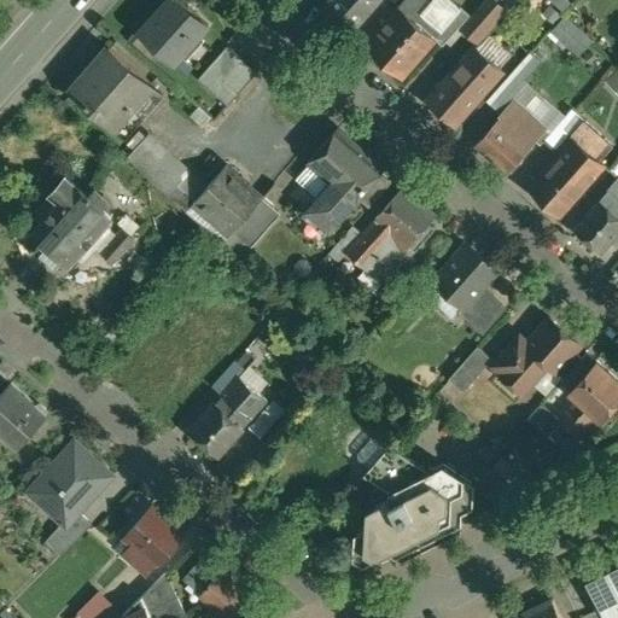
[(210,24),(184,0),(167,0),(140,29),(176,62),(210,24)]
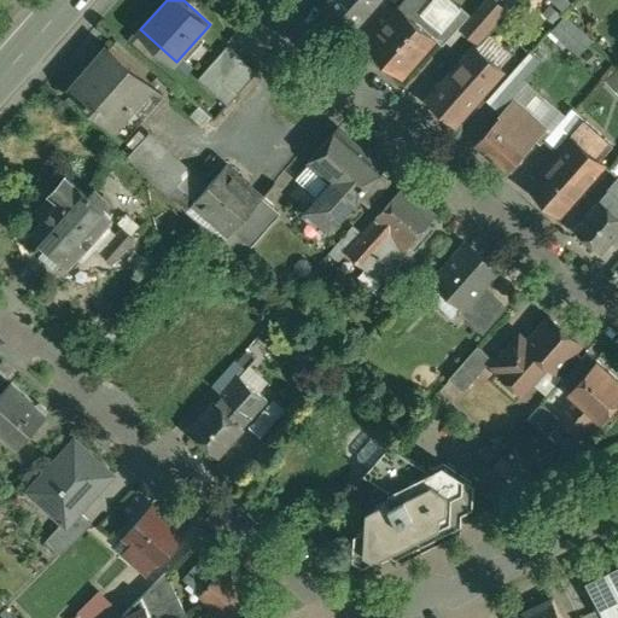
[(328,0),(324,6),(353,30),(369,11),(367,10),(375,0),(328,0)]
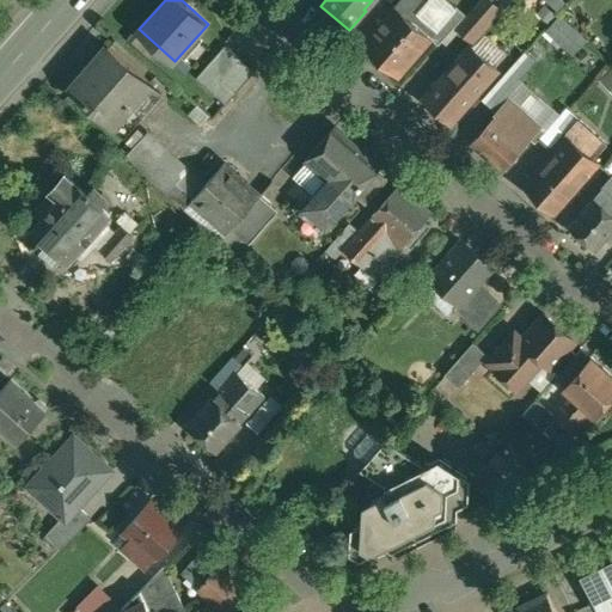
[(422,0),(403,0),(365,44),(399,77),(433,38),(432,37),(414,22),(428,5),(422,0)]
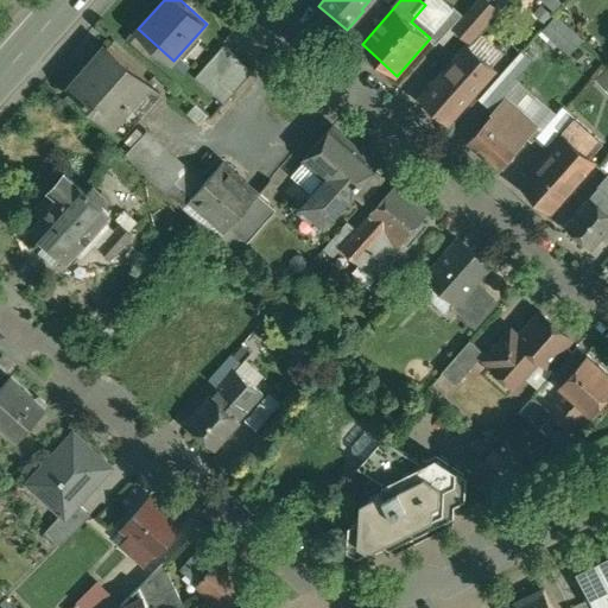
[(487,0),(475,0),(462,16),(454,26),(472,42),(499,11),(487,0)]
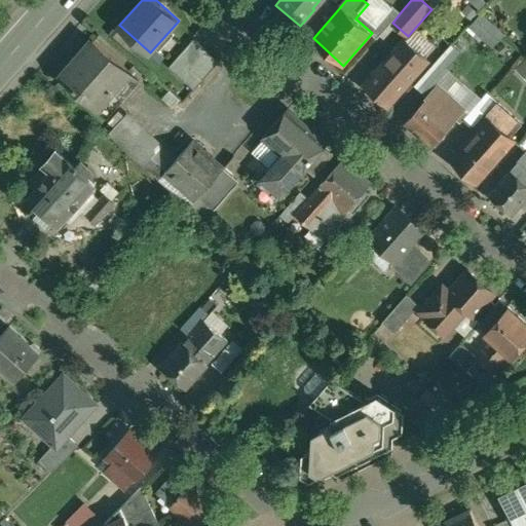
[(421,0),(431,9),(440,0),(421,0)]
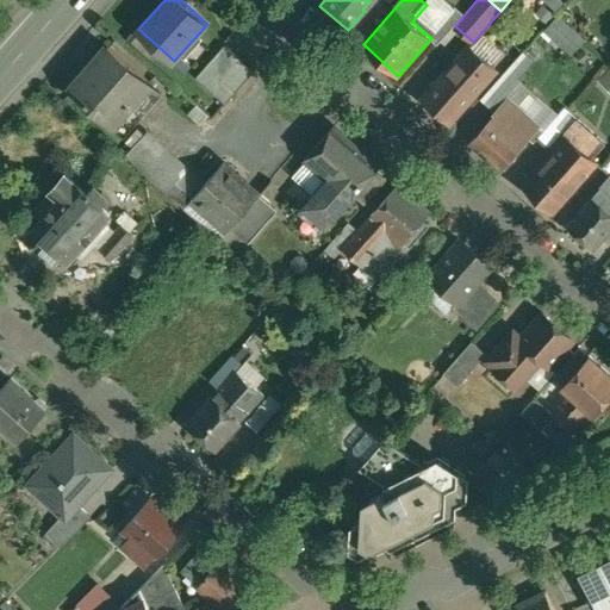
[(454,8),(430,37),(431,38),(434,36),(441,42),(455,26),(464,16),(454,8)]
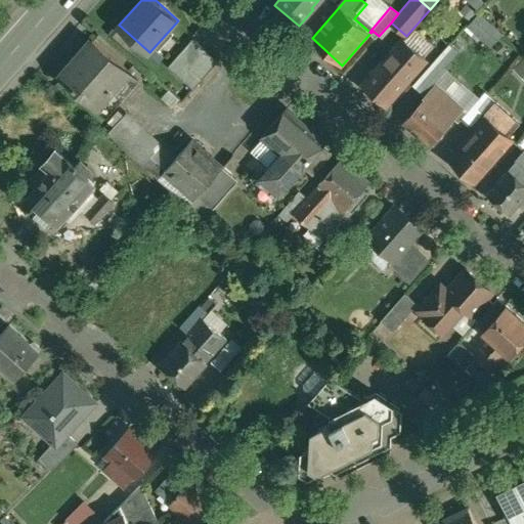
[(503,35),(480,14),(470,26),(482,37),(492,27),(501,35),(497,40),(503,35)]
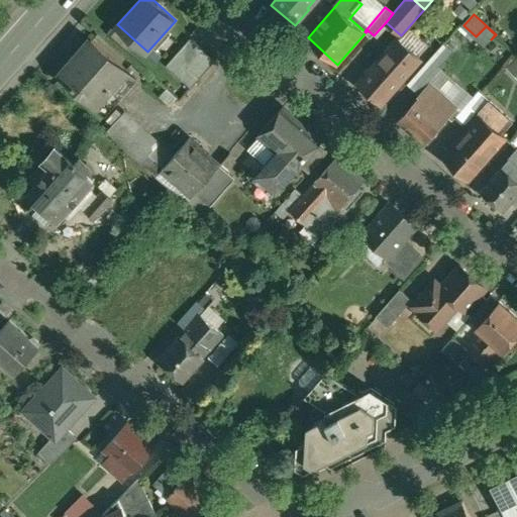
[(138,78),(93,37),(70,64),(72,66),(64,75),(62,73),(61,74),(106,114),(138,78)]
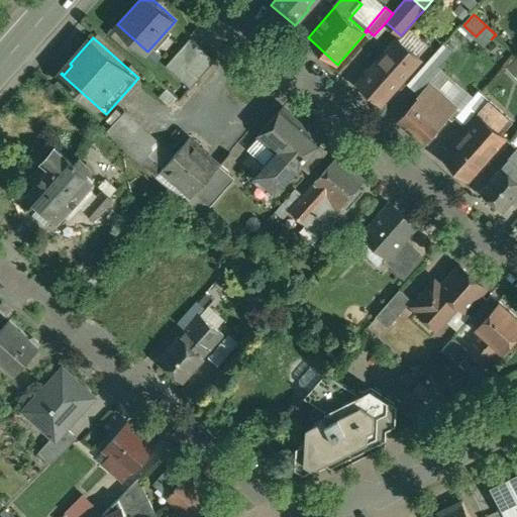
[(191,37),(167,66),(192,88),(200,79),(188,68),(204,49),(191,37)]
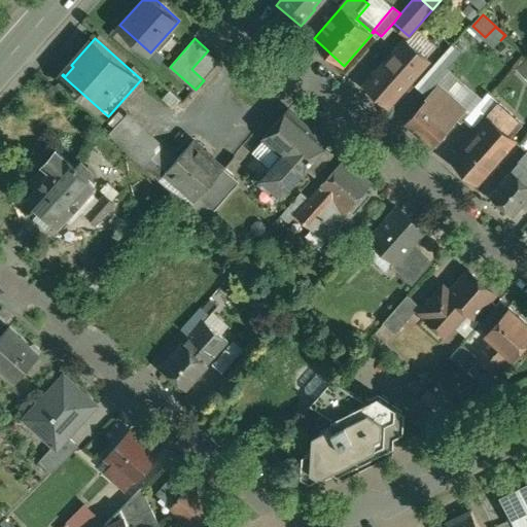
[(406,40),(366,84),(389,105),(429,60),(406,40)]
